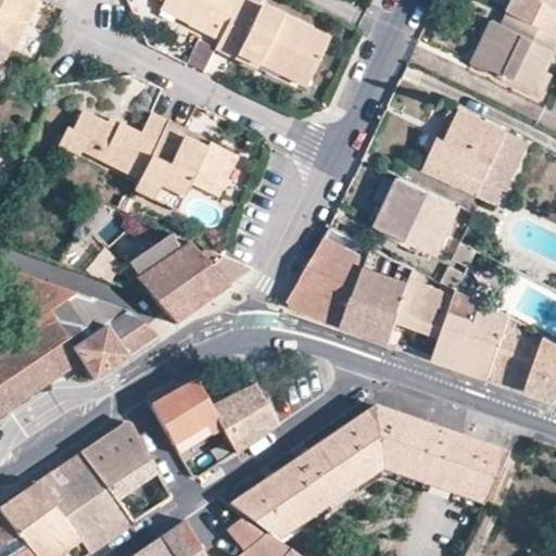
[(0,0),(0,45),(10,50),(14,51),(37,1),(35,0),(0,0)]
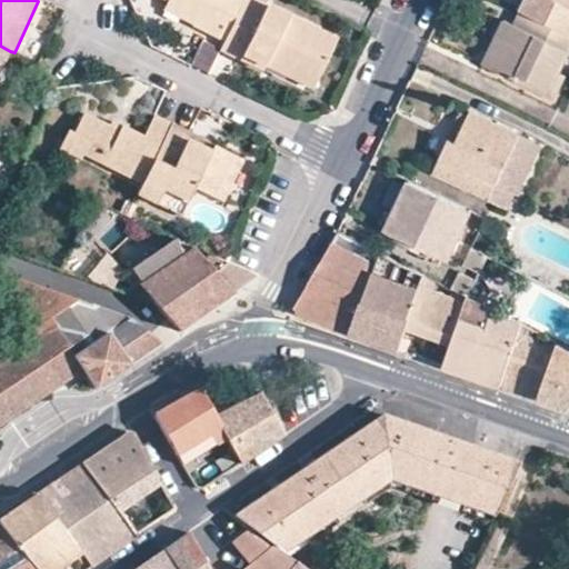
[(168,0),(165,7),(196,21),(199,13),(169,0),(168,0)]
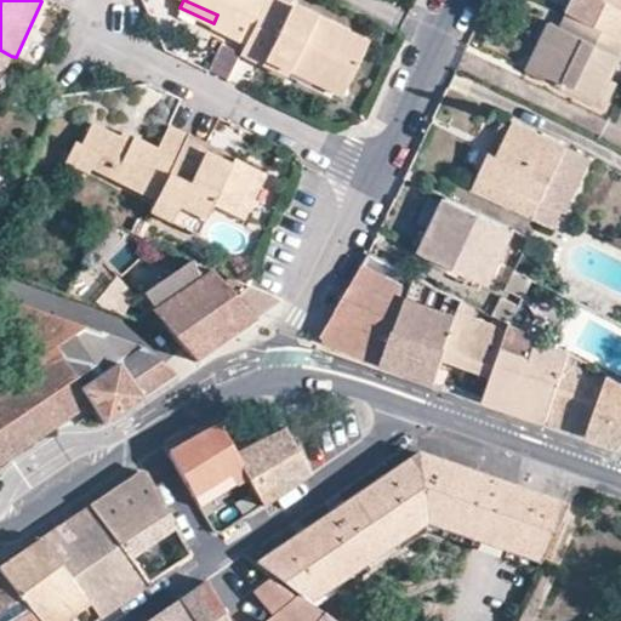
[(214,23),(211,28),(246,45),(248,44),(267,0),(184,0),(217,15),(214,23)]
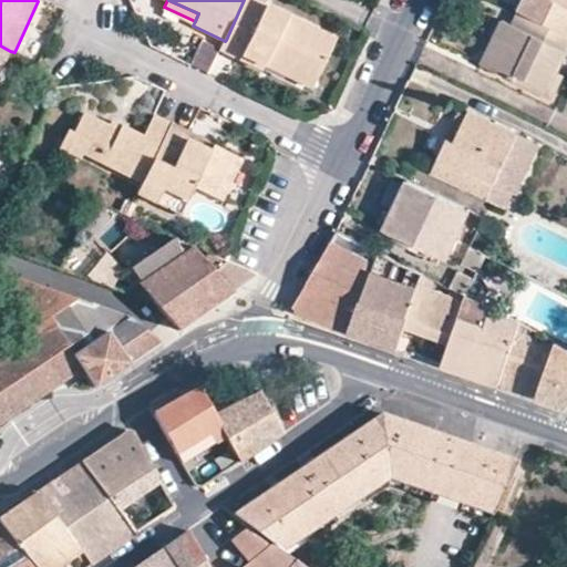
[(270,58),(315,79),(316,80),(334,38),(255,0),(244,0),(226,40),(225,41),(222,48),(264,66),(267,63),(270,58)]
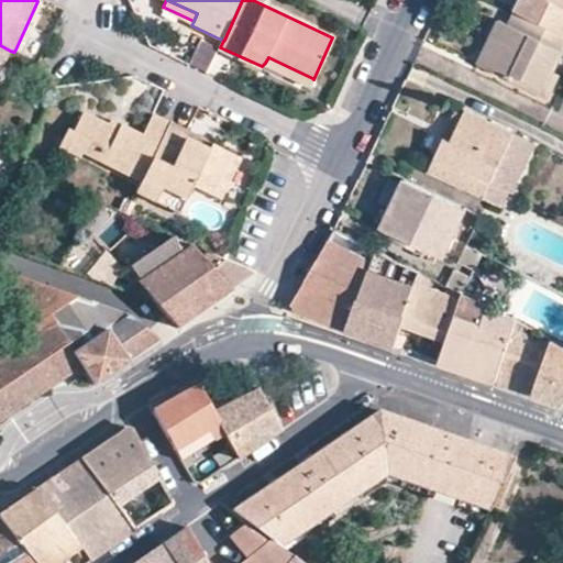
[(562,0),(517,0),(514,7),(562,31),(562,0)]
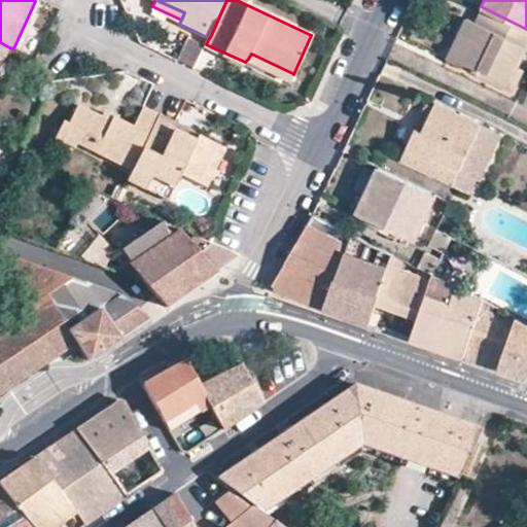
[(526,29),(481,6),(475,20),(466,16),(448,57),(481,72),(485,68),(512,80),(513,81),(520,64),(526,49),(526,29)]
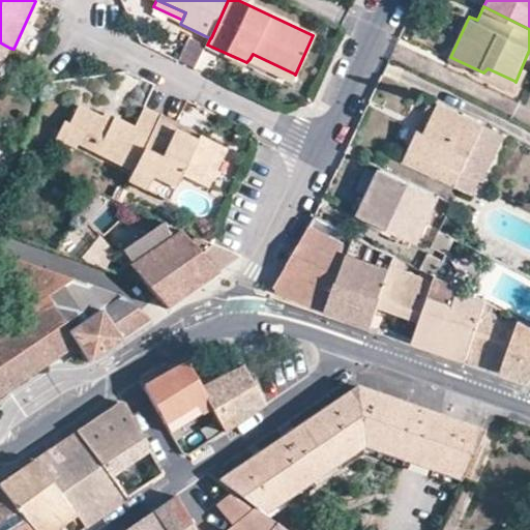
[(180,61),(196,69),(207,46),(192,38),(180,61)]
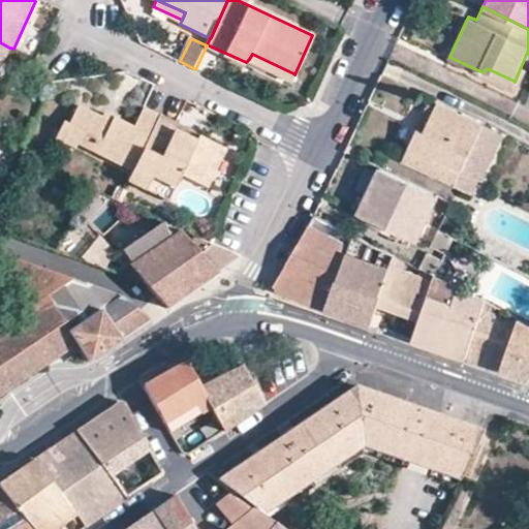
[(0,67),(9,48),(0,42),(0,67)]
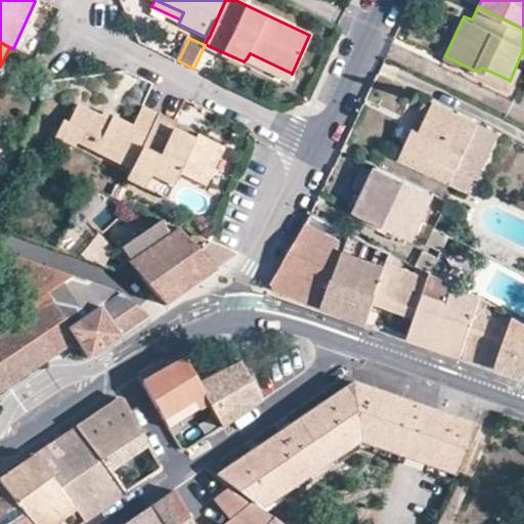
[(290,79),(292,74),(291,73),(250,53),(247,58),(290,79)]
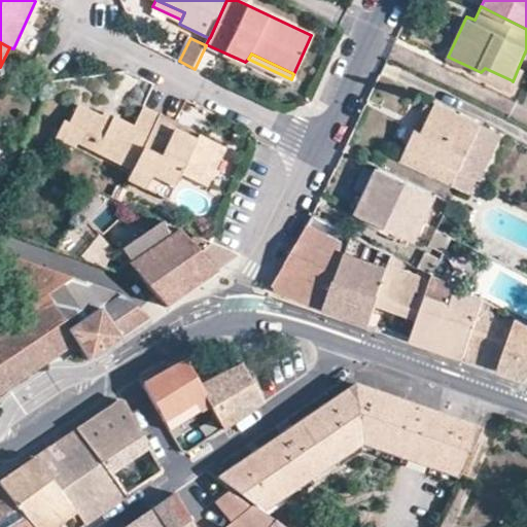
[(526,67),(520,64),(513,81),(512,80),(485,68),(481,72),(480,76),(505,89),(506,89),(514,93),(515,90),(526,68),(526,67)]
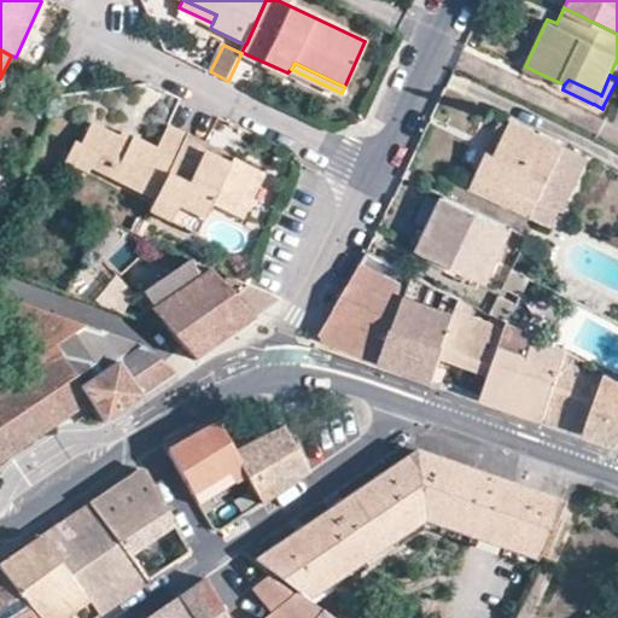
[(534,215),(563,145),(563,144),(512,120),(509,124),(497,118),(471,186),(518,208),(534,215)]
